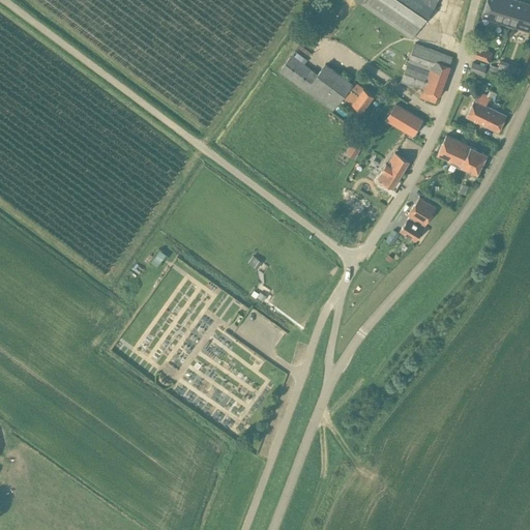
[(357,0),(362,3),(361,4),(412,38),(438,0),(357,0)]
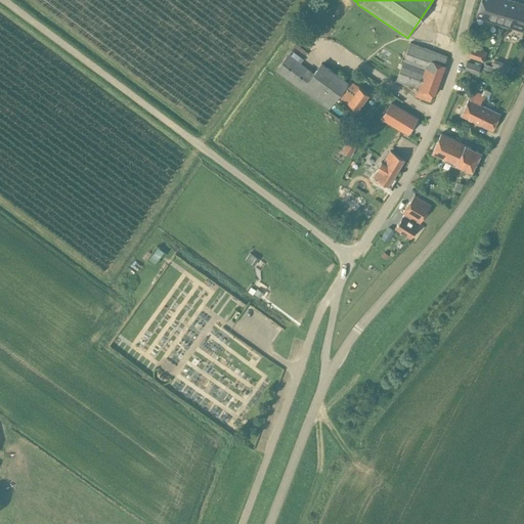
[(523,3),(514,0),(480,0),(476,14),(523,30),(523,3)]
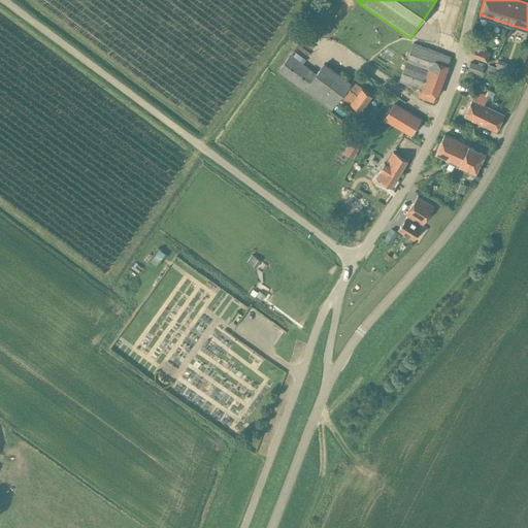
[(451,56),(415,41),(400,79),(421,88),(418,96),(433,101),(451,56)]
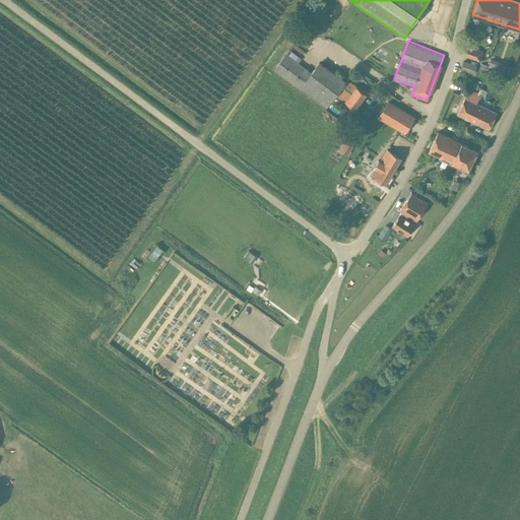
[(483,51),(466,45),(463,55),(479,61),(483,51)]
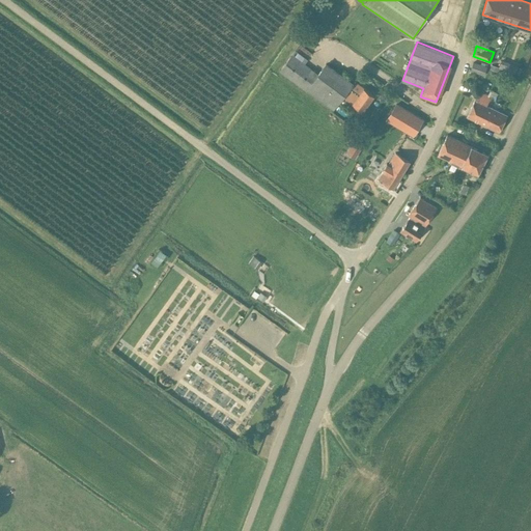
[(292,53),(280,71),(307,91),(307,90),(334,110),(344,95),(353,102),(351,106),(357,110),(359,107),(363,110),(374,94),(364,87),(359,93),(351,87),(354,83),(326,62),(317,74),(314,78),(308,73),(309,71),(308,71),(310,67),(308,65),(305,63),(308,60),(295,50),(292,53)]
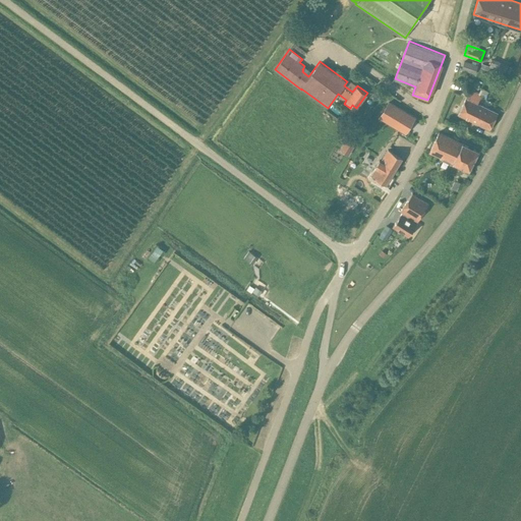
[(489,65),(498,69),(501,61),(493,58),(489,65)]
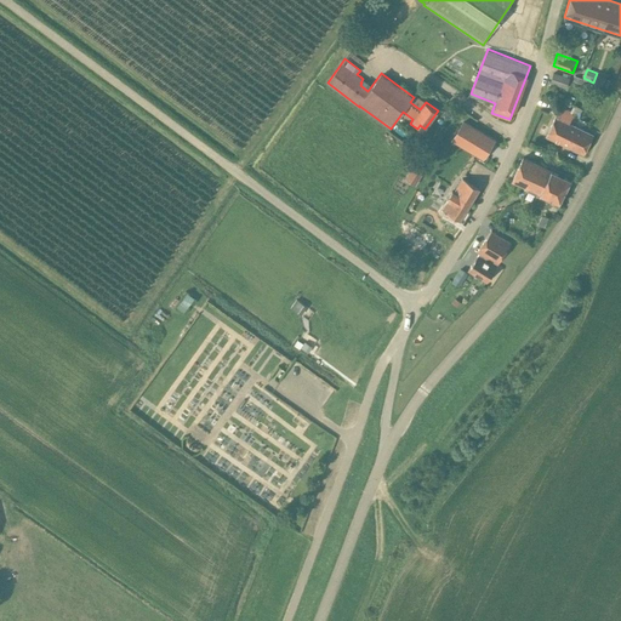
[(568,77),(553,72),(550,81),(565,86),(568,77)]
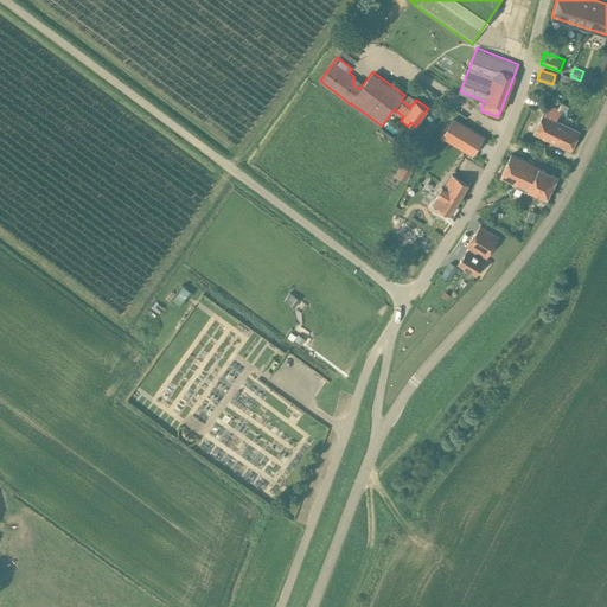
[(569,106),(561,102),(558,108),(548,103),(534,132),(570,149),(580,131),(557,120),(561,112),(566,114),(569,106)]
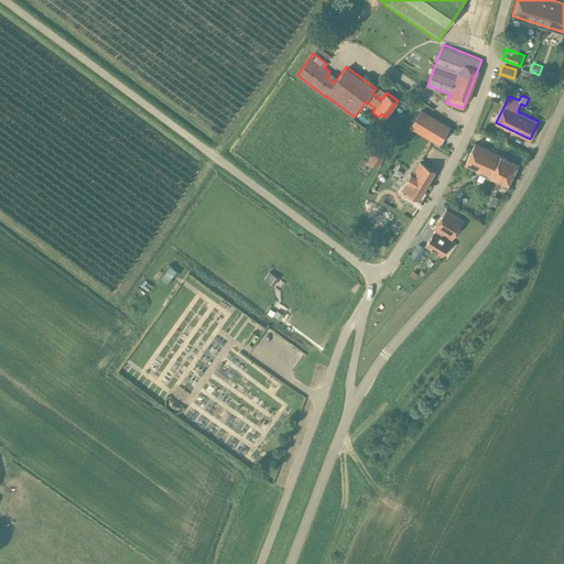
[(425,115),(416,130),(445,147),(454,131),(425,115)]
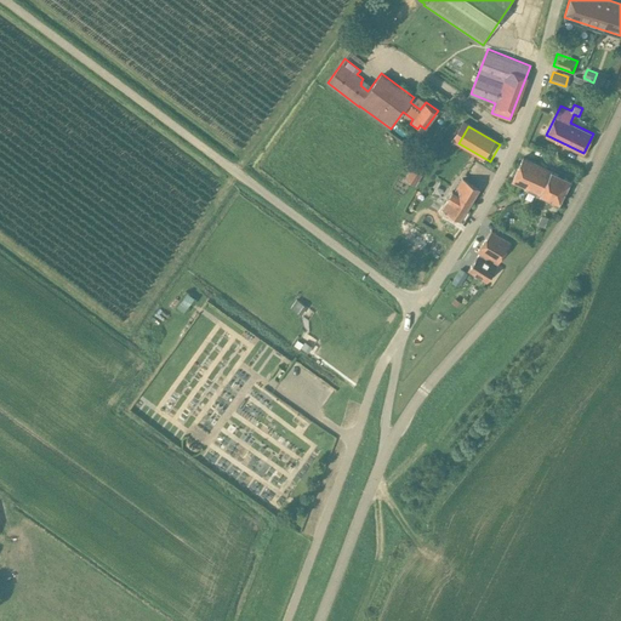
[(428,153),(434,144),(426,138),(420,147),(428,153)]
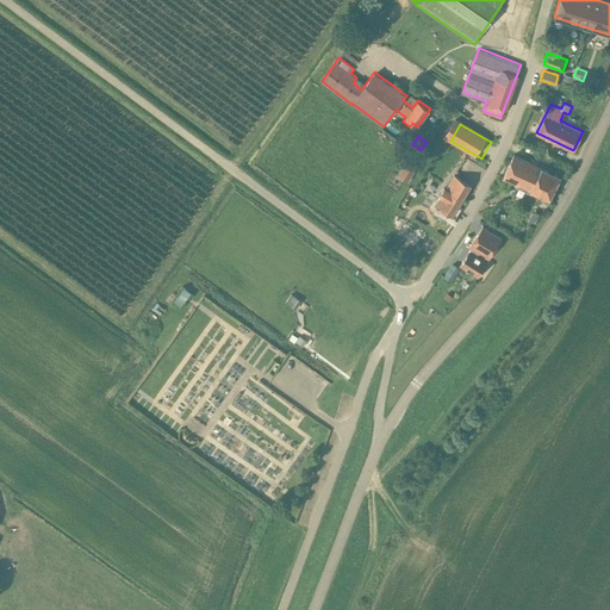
[(560,176),(514,154),(503,176),(518,184),(517,187),(527,192),(529,188),(549,199),(560,176)]
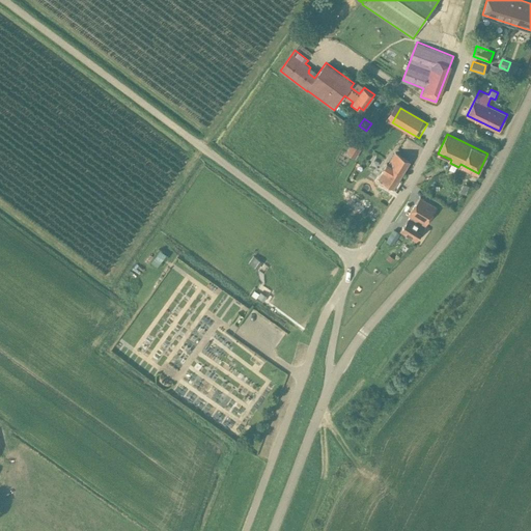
[(355,139),(347,152),(356,158),(364,144),(355,139)]
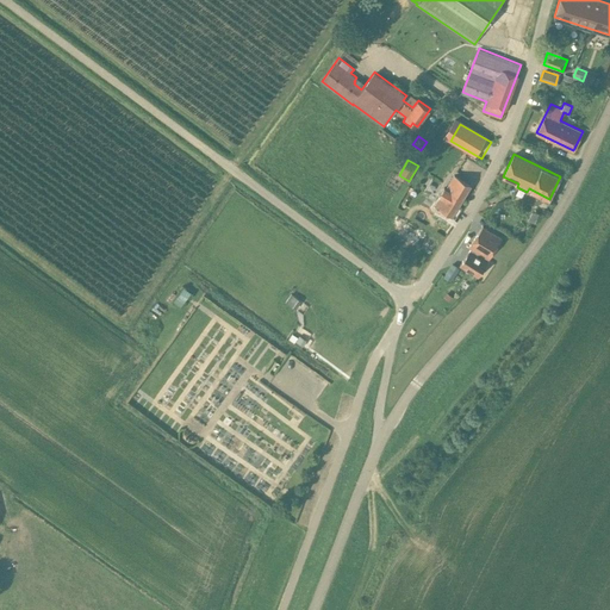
[(470,186),(454,175),(446,188),(443,187),(439,195),(441,197),(435,206),(450,216),(456,206),(470,186)]
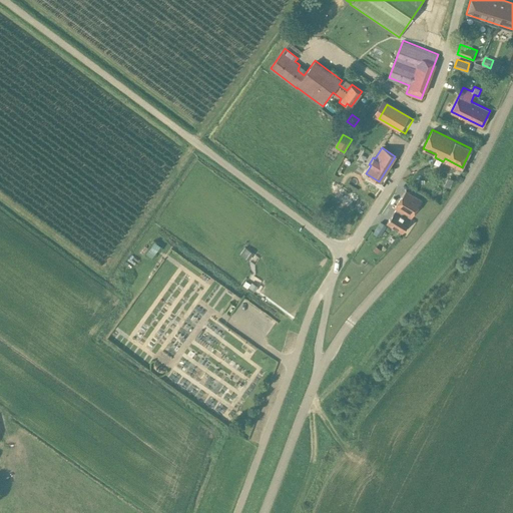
[(411,217),(423,200),(406,189),(395,207),(396,208),(387,222),(402,232),(410,220),(401,214),(402,212),(411,217)]
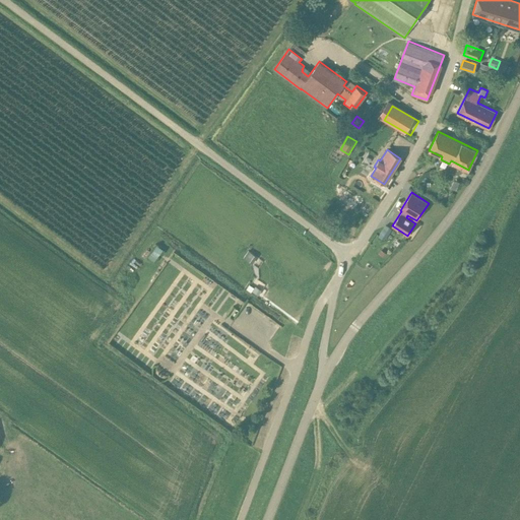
[(391,229),(385,225),(379,236),(384,240),(391,229)]
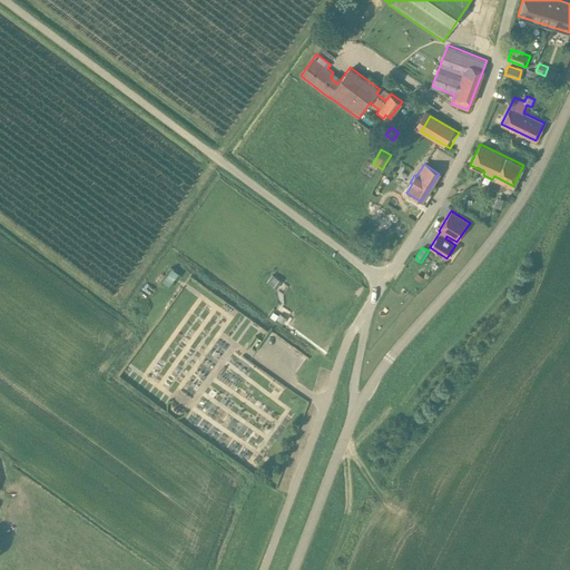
[(172,268),(161,282),(169,286),(178,273),(172,268)]
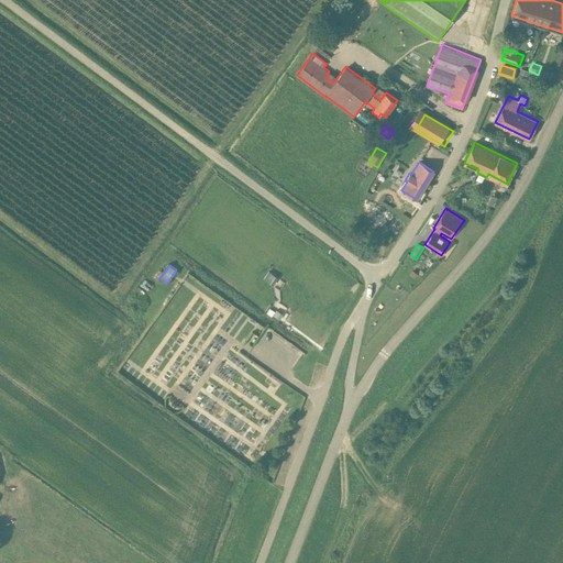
[(269,271),(262,280),(272,287),(278,277),(269,271)]
